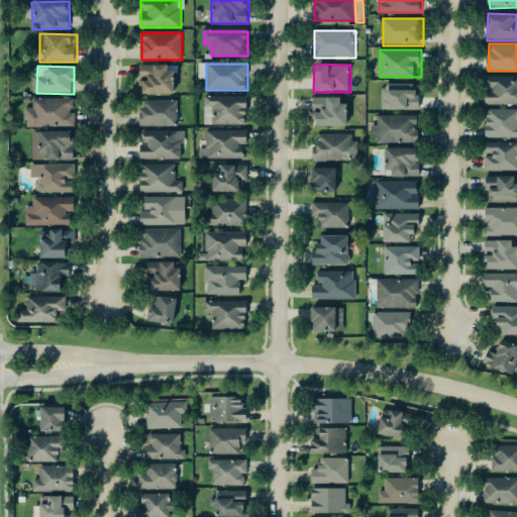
[(137,67),(137,94),(175,95),(175,67),(137,67)]
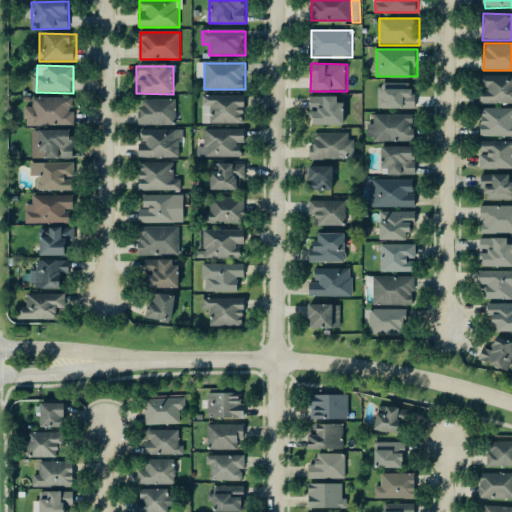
[(511,78),(479,78),(479,104),(511,104),(511,78)]
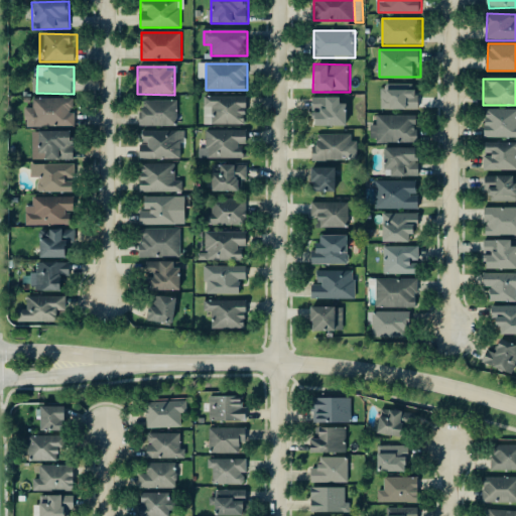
[(379,85),(379,112),(419,112),(419,85),(379,85)]
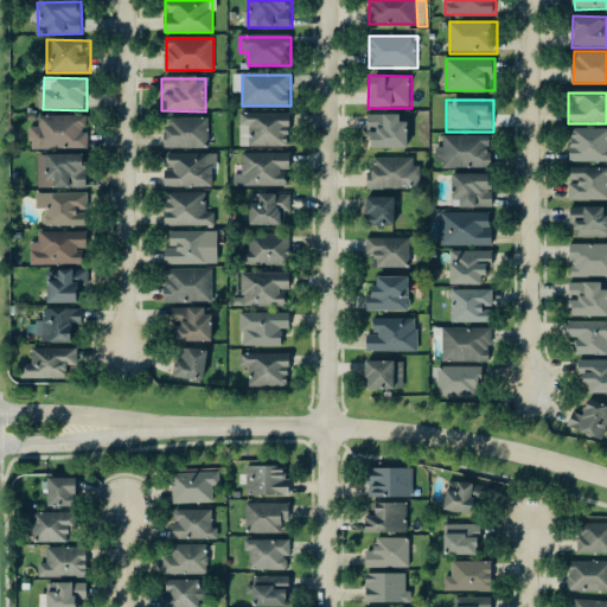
[(240,115),(240,146),(288,146),(288,115),(240,115)]
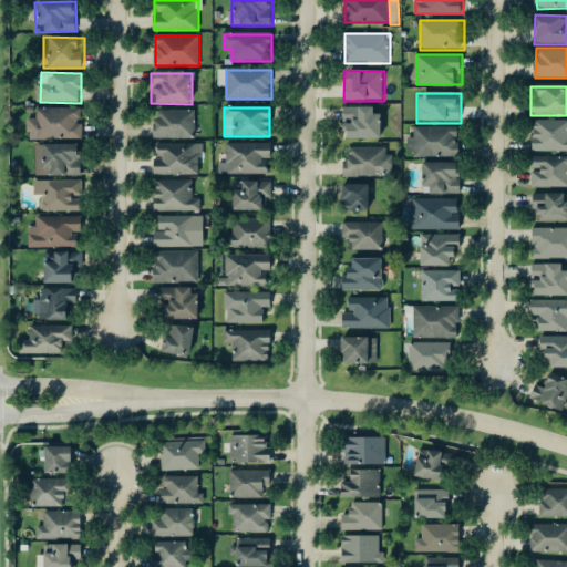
[(151,110),(151,140),(195,140),(195,110),(151,110)]
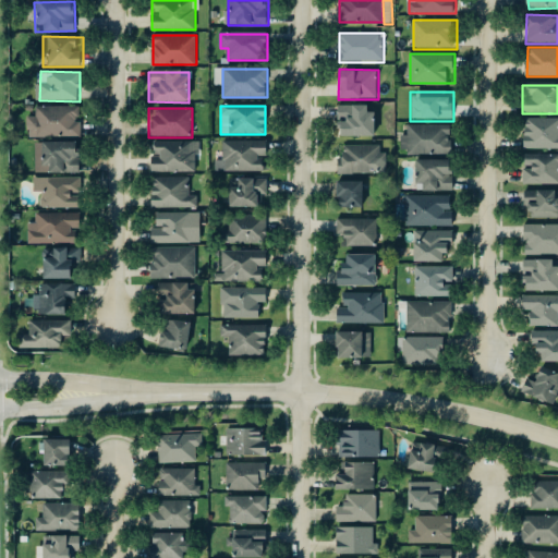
[(335,108),(335,137),(374,137),(375,108),(335,108)]
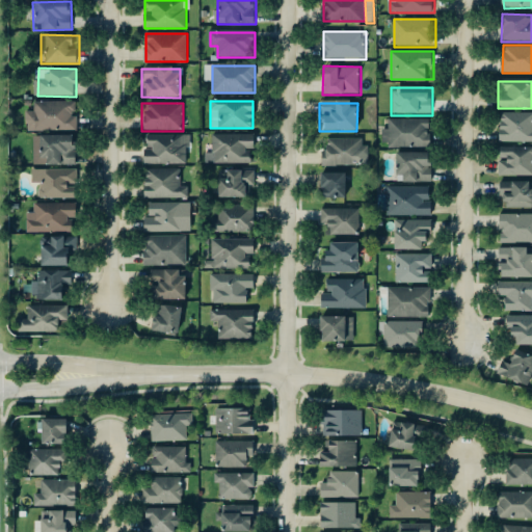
[(32,104),(32,132),(75,132),(75,104),(32,104)]
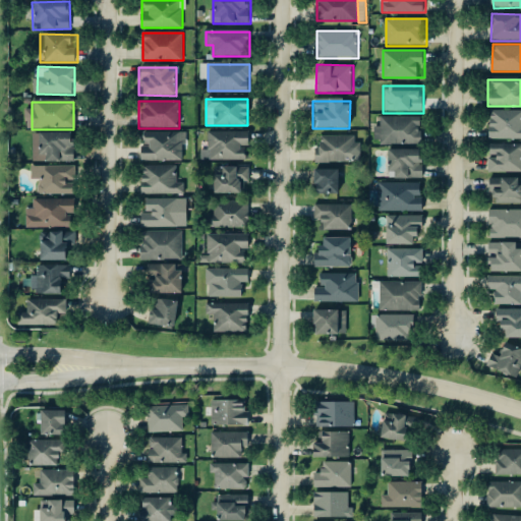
[(520,112),(520,127),(520,139),(485,139),(485,112),(520,112)]
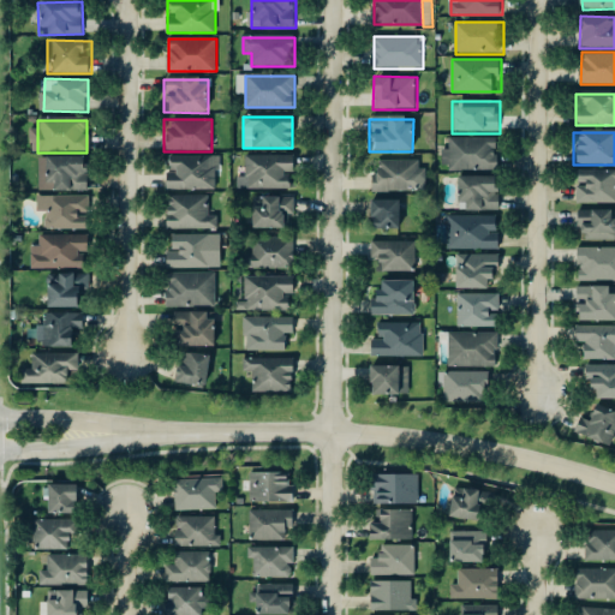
[(449,139),(449,171),(497,171),(497,139),(449,139)]
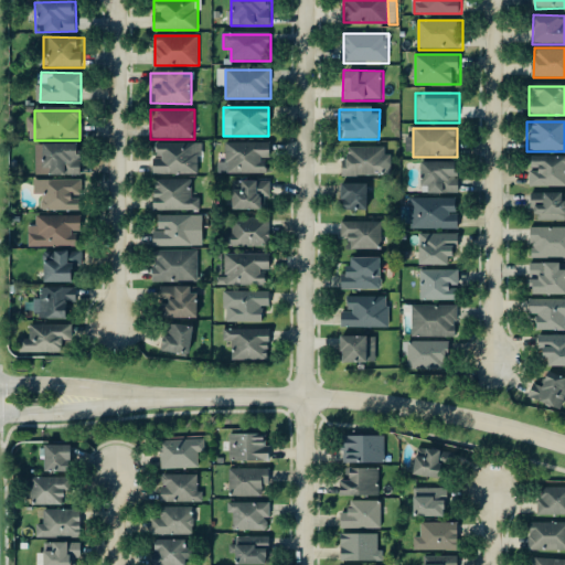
[(228,144),(228,160),(219,160),(219,173),(266,173),(266,144),(228,144)]
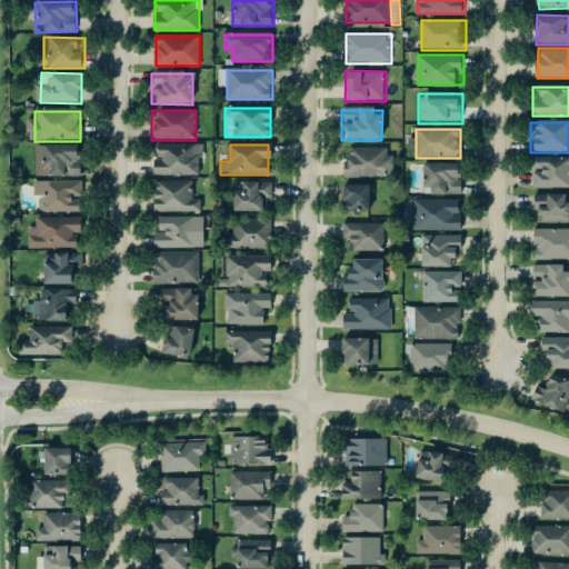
[(35,146),(35,176),(80,176),(80,146),(35,146)]
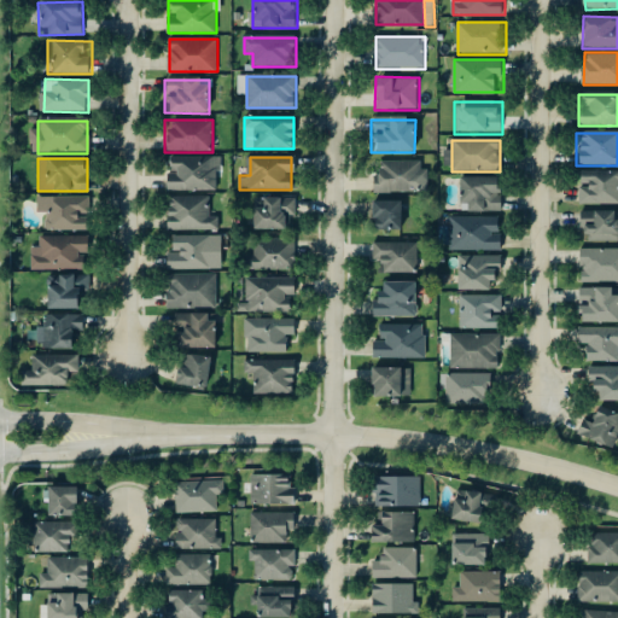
[(167,158),(167,191),(215,191),(215,158),(167,158)]
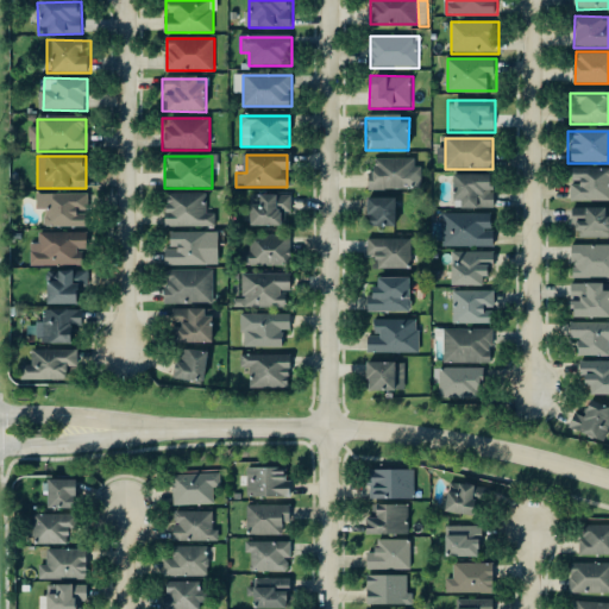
[(369,159),(369,190),(418,190),(418,159),(369,159)]
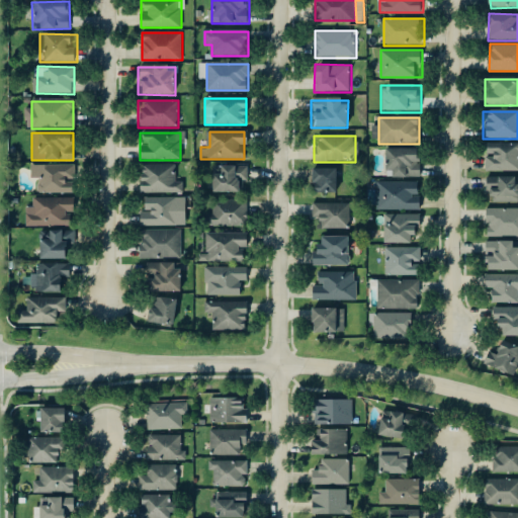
[(517,144),(484,144),(484,171),(517,171),(517,144)]
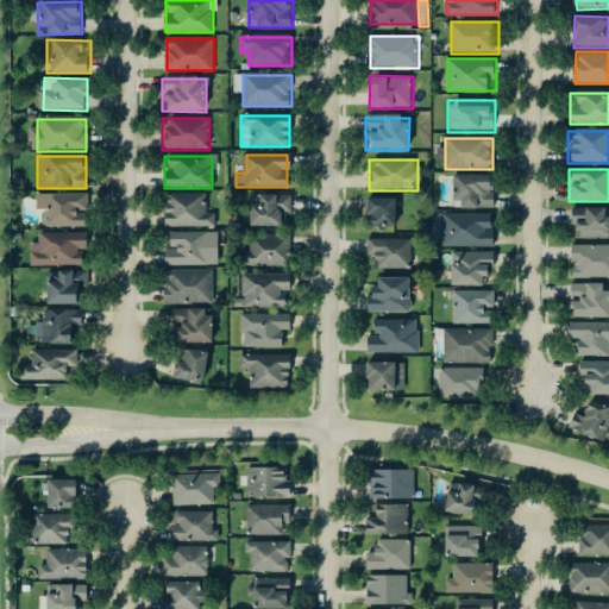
[(452,177),(452,209),(496,209),(496,176),(452,177)]
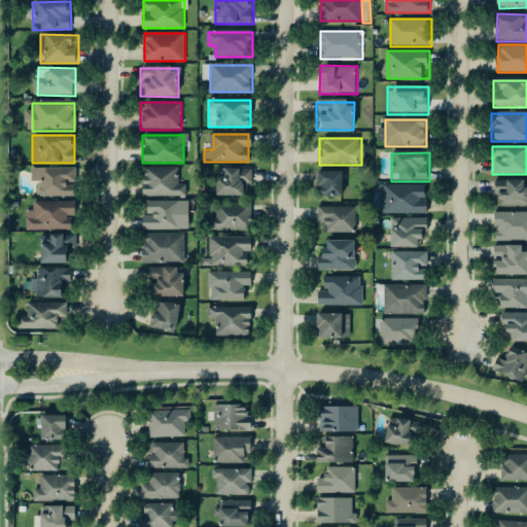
[(40,197),(40,181),(31,181),(31,169),(75,170),(75,197),(40,197)]
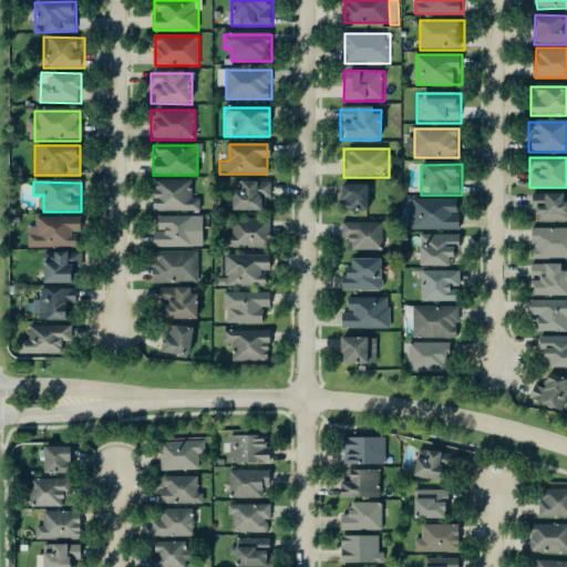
[(188,182),(188,198),(198,198),(198,212),(151,212),(151,182),(188,182)]
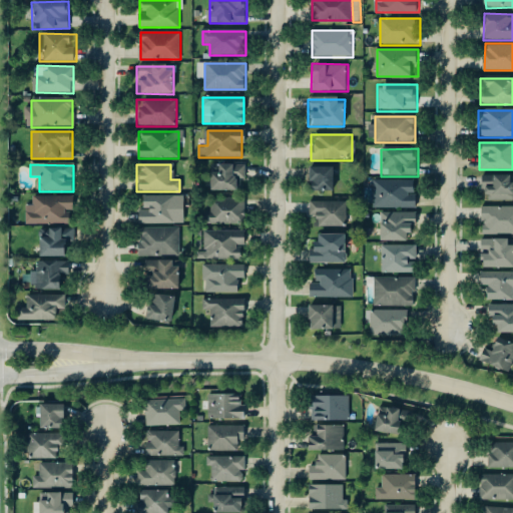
[(205,165),(205,191),(245,191),(245,165),(205,165)]
